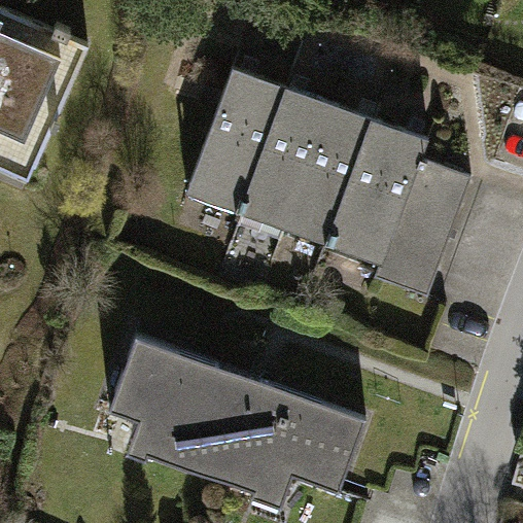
[(0,8),(4,9),(8,0),(0,0),(0,8)]
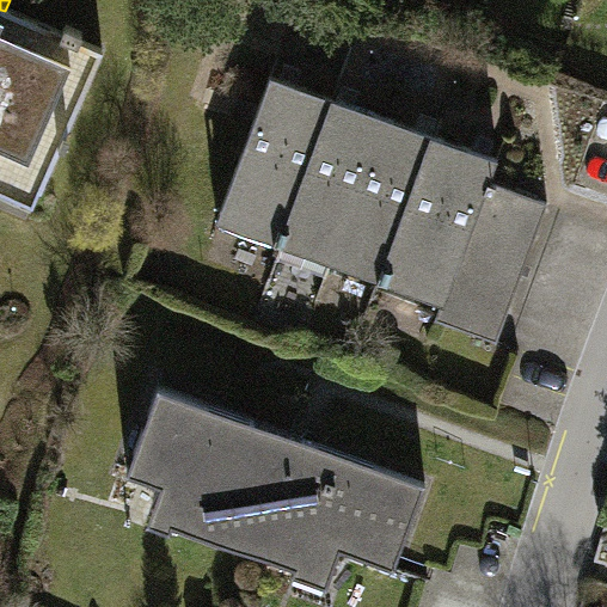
[(61,138),(98,53),(75,42),(79,36),(62,28),(59,35),(5,11),(0,10),(0,176),(37,191),(56,149),(61,152),(66,139),(61,138)]
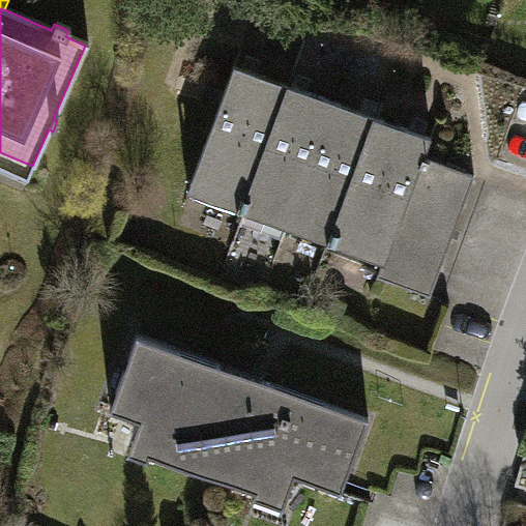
[(286,89),(231,68),(184,195),(239,215),(286,89)]
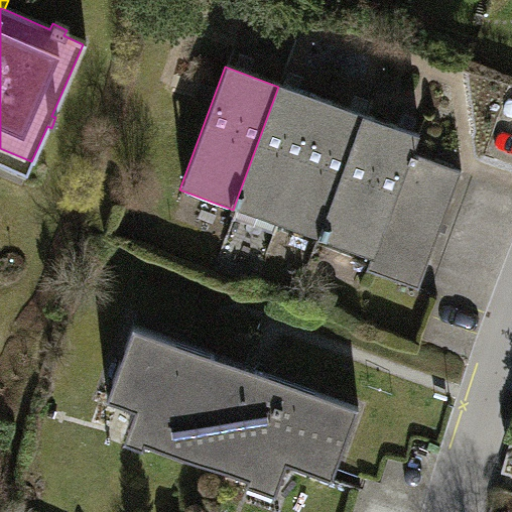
[(321,102),(278,87),(233,210),(275,225),(321,102)]
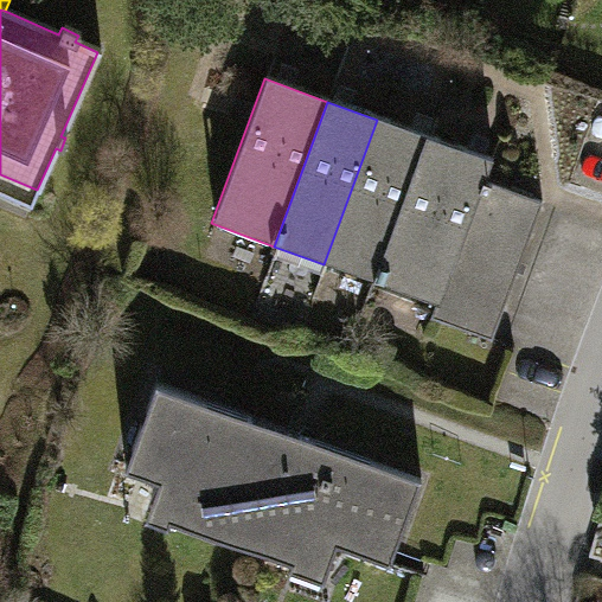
[(427,139),(377,120),(324,264),(373,282),(427,139)]
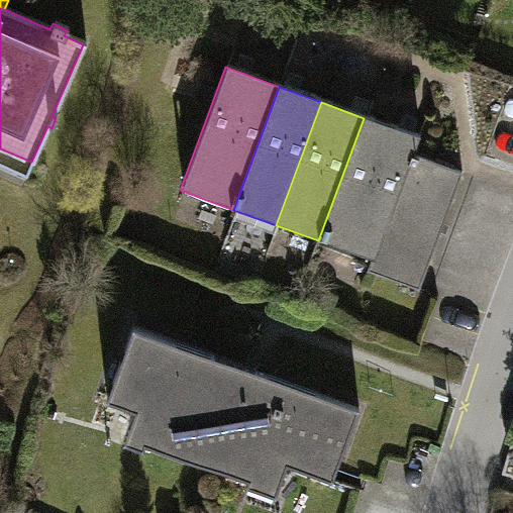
[(416,137),(364,118),(318,240),(372,261),(410,157),(416,137)]
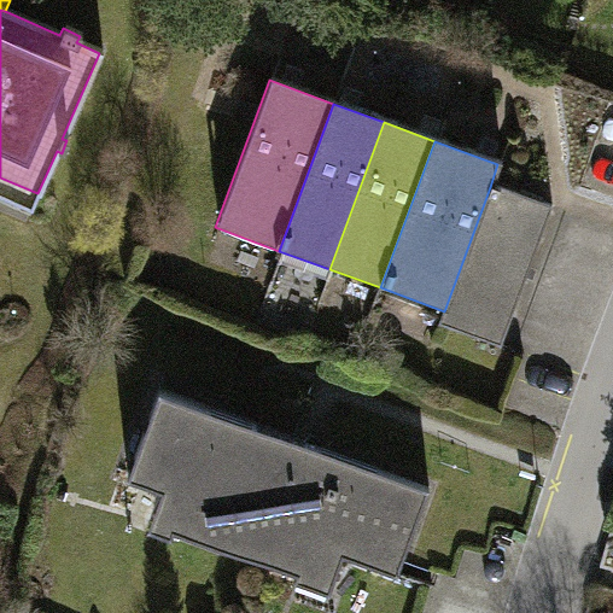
[(38,193),(0,177),(0,202),(29,215),(38,193)]
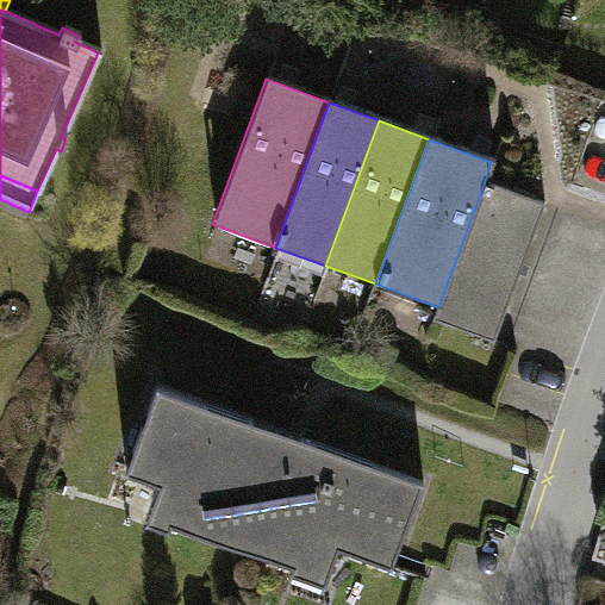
[(542,206),(484,185),(438,307),(431,323),(491,344),(542,206)]
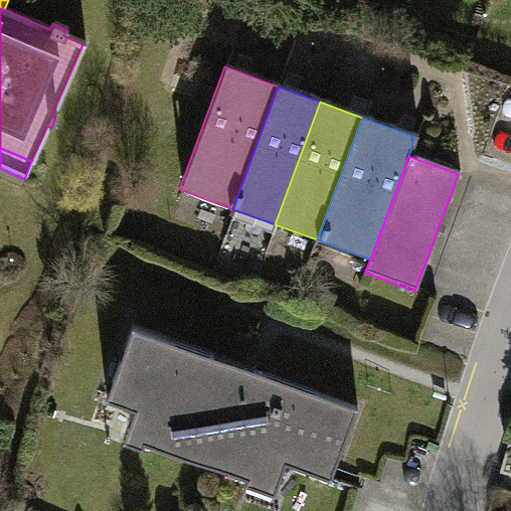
[(328,482),(355,409),(130,327),(104,399),(133,410),(150,416),(141,442),(246,481),(250,470),(279,480),(284,466),(328,482)]
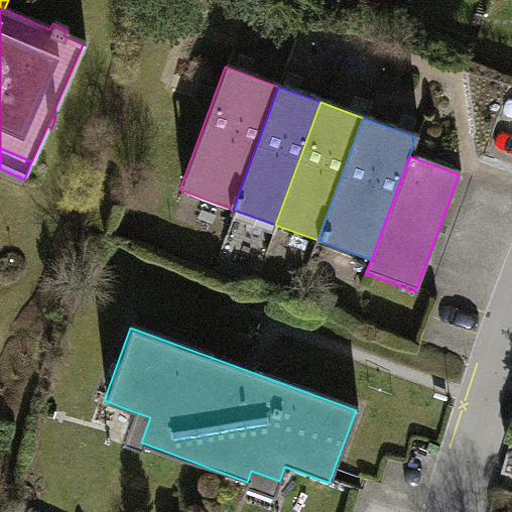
[(150,417),(133,411),(122,441),(140,449),(141,442),(150,417)]
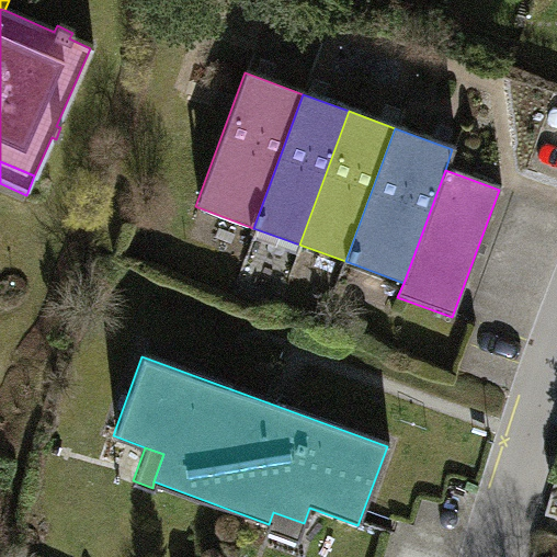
[(273,512),(269,524),(266,530),(295,541),(304,523),(273,512)]
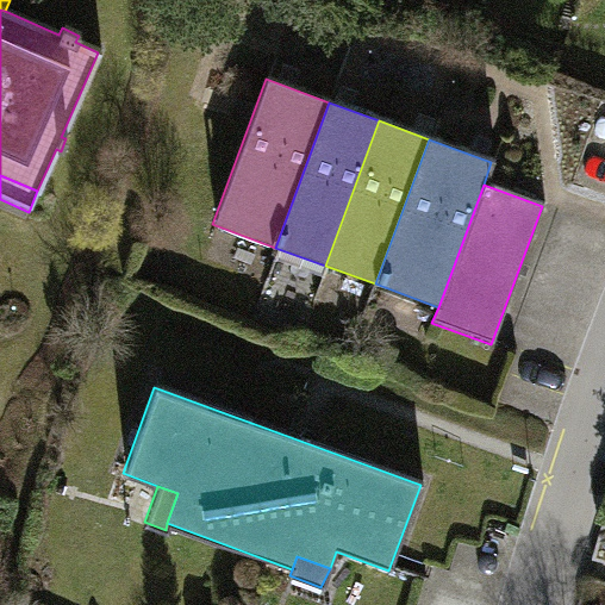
All buildings are outlined.
